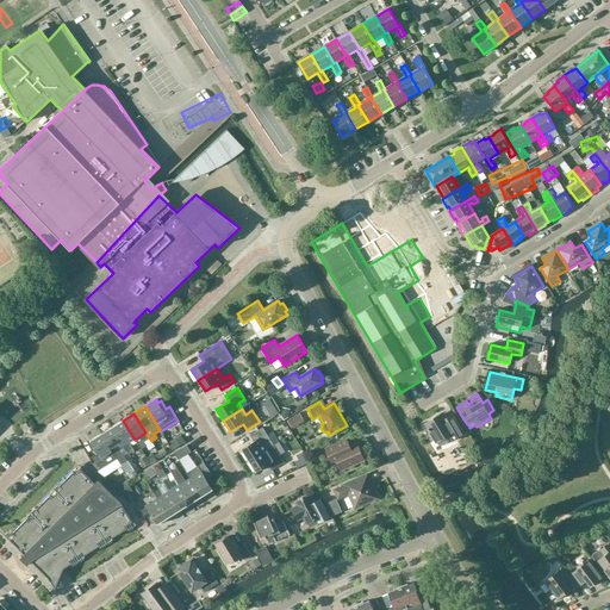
[(454,441),(466,434),(454,415),(442,422),(440,416),(425,424),(436,443),(449,435),(454,441)]
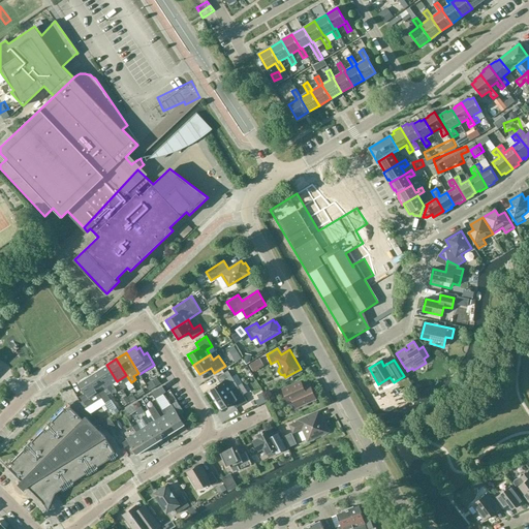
[(97,371),(107,386),(112,394),(117,391),(113,383),(117,381),(106,365),(97,371)]
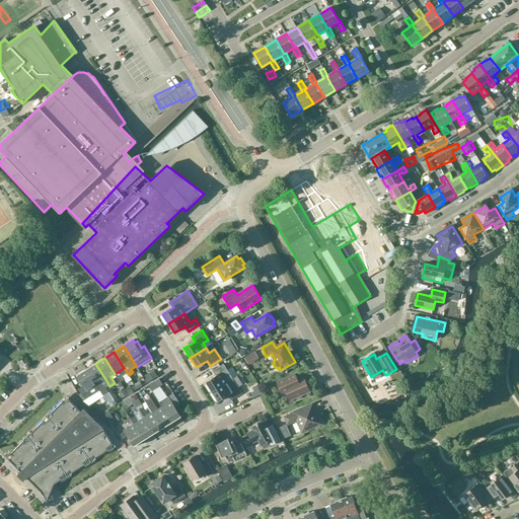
[(21,360),(16,363),(20,368),(24,366),(21,360)]
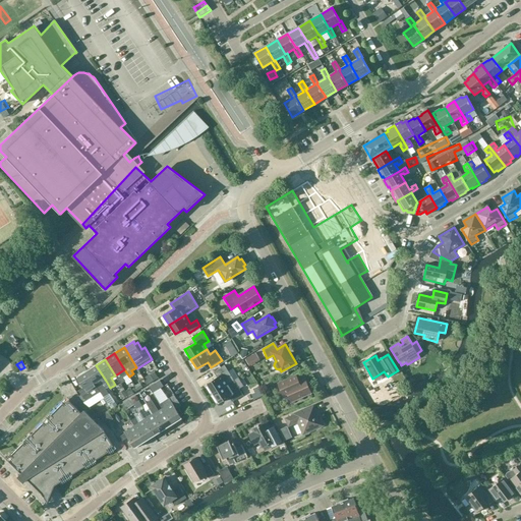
[(106,381),(96,365),(87,370),(103,397),(107,404),(112,400),(102,384),(106,381)]
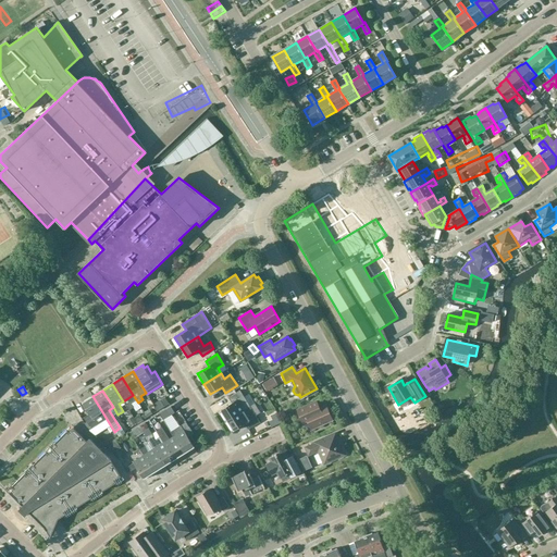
[(221,410),(227,421),(244,410),(240,405),(247,401),(240,391),(229,398),(232,404),(221,410)]
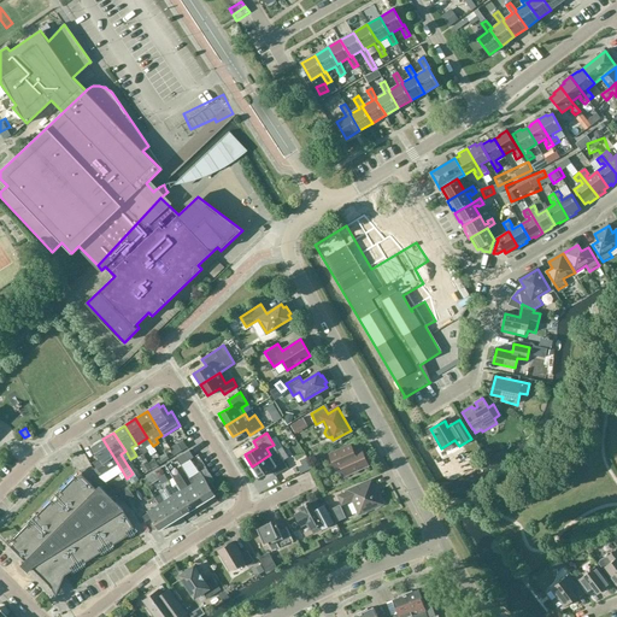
[(99,459),(93,463),(100,476),(99,477),(104,482),(122,470),(103,439),(92,446),(99,459)]
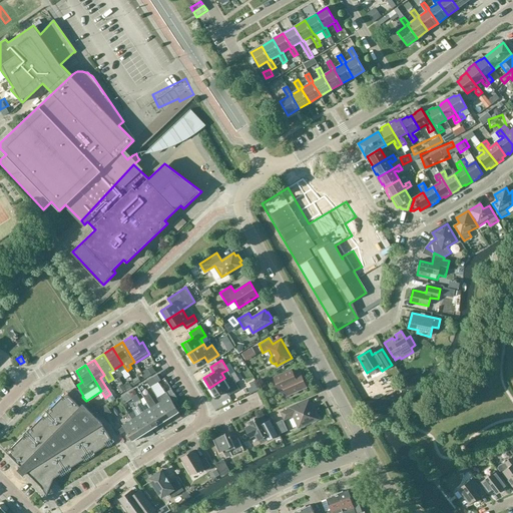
[(288,395),(306,387),(300,373),(294,376),(291,370),(274,377),(280,389),(284,387),(288,395)]
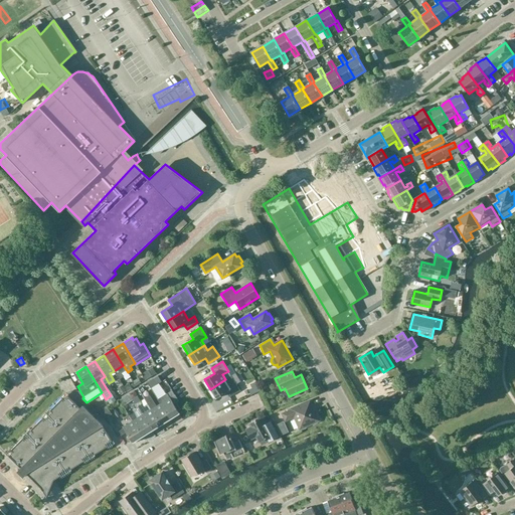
[(231,375),(225,379),(210,389),(216,398),(226,392),(229,397),(240,390),(231,375)]
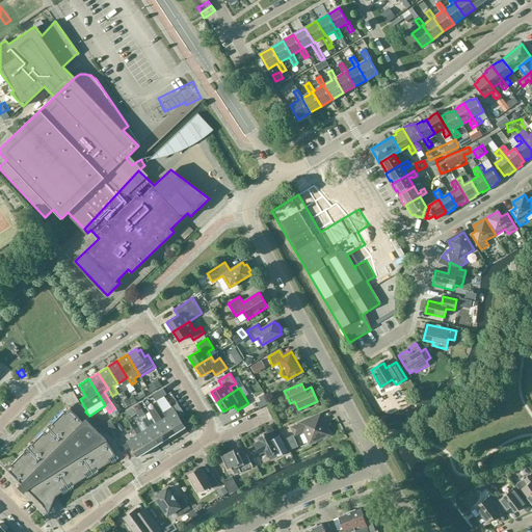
[(125,402),(137,396),(134,391),(123,397),(125,402)]
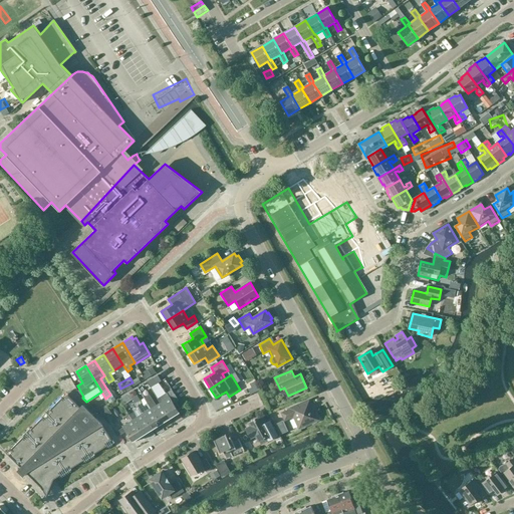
[(175,394),(160,403),(170,419),(180,413),(178,411),(181,409),(177,402),(179,401),(175,394)]
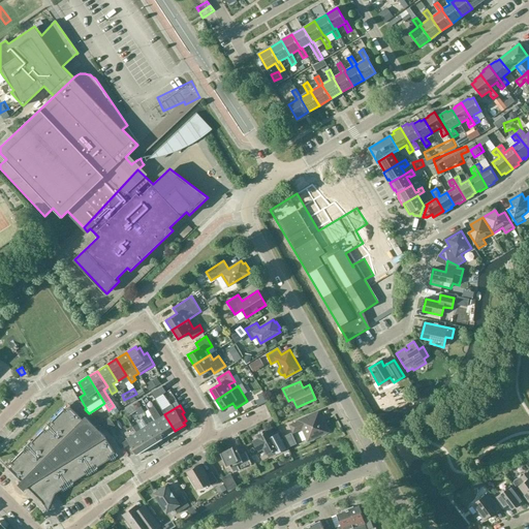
[(165,437),(175,431),(164,414),(161,417),(154,406),(149,409),(155,421),(165,437)]
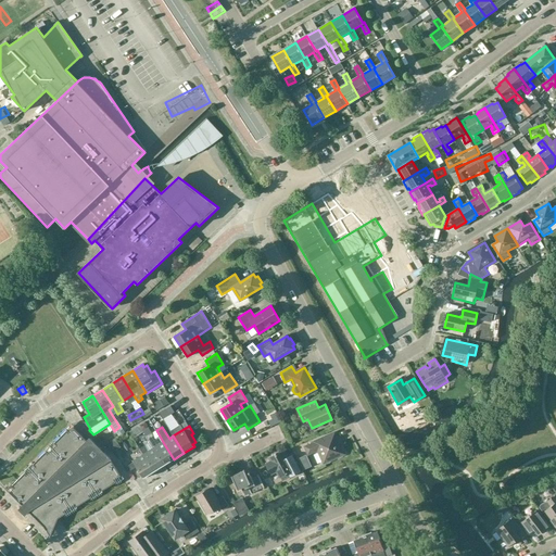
[(87,441),(73,428),(68,432),(66,430),(54,443),(57,444),(48,454),(46,452),(34,464),(35,466),(26,476),(24,474),(12,485),(14,488),(10,492),(23,506),(21,508),(26,514),(28,512),(45,527),(50,536),(59,518),(65,514),(64,512),(75,505),(76,507),(91,497),(89,495),(100,489),(102,491),(116,482),(115,479),(121,476),(110,459),(89,439),(87,441)]
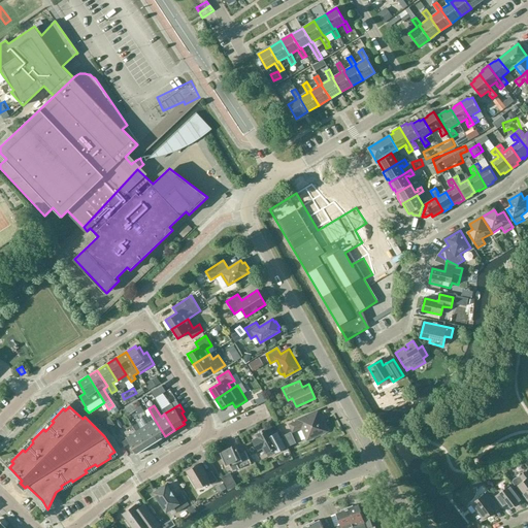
[(145,426),(156,442),(165,436),(155,420),(149,408),(139,415),(145,426)]
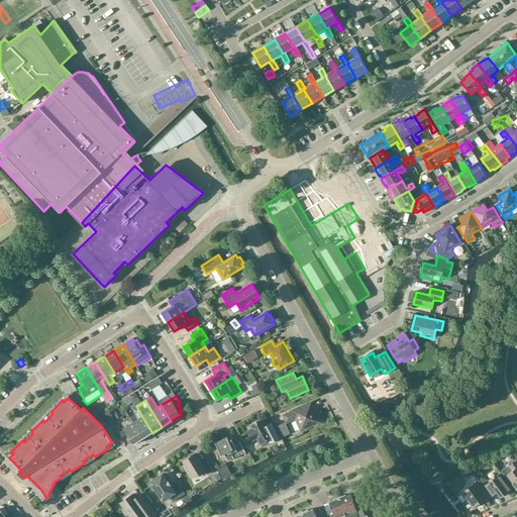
[(320,422),(311,402),(292,410),(292,411),(284,415),(287,422),(295,418),(301,431),(320,422)]
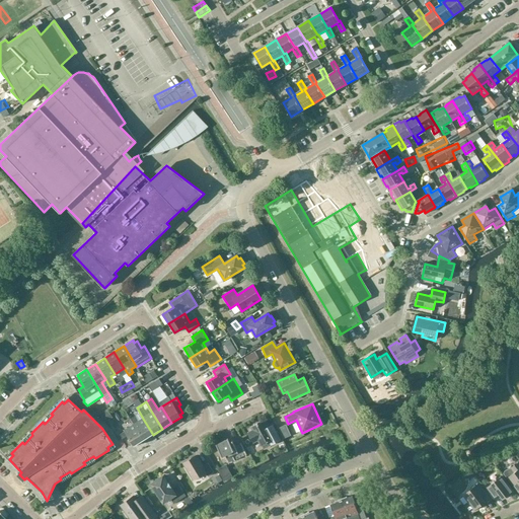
[(134,425),(144,440),(153,435),(143,419),(138,422),(135,417),(131,419),(134,425)]
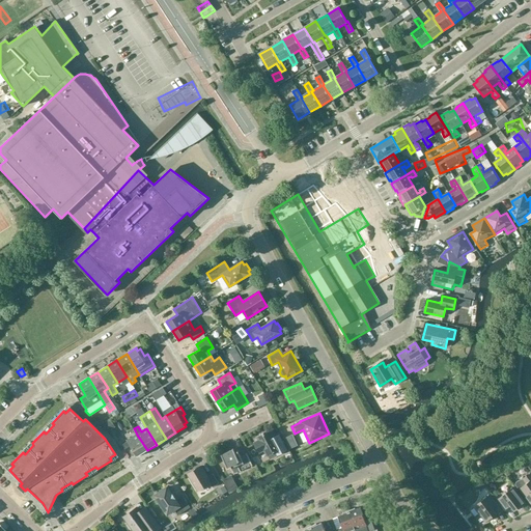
[(281,453),(287,450),(281,439),(276,442),(270,431),(264,434),(263,432),(256,437),(258,441),(253,443),(259,453),(264,451),(268,456),(280,450),(281,453)]
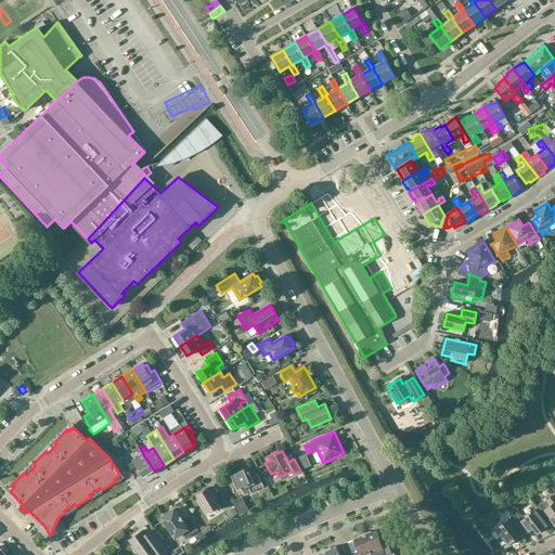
[(154,470),(143,454),(133,461),(128,465),(131,469),(137,466),(143,477),(154,470)]
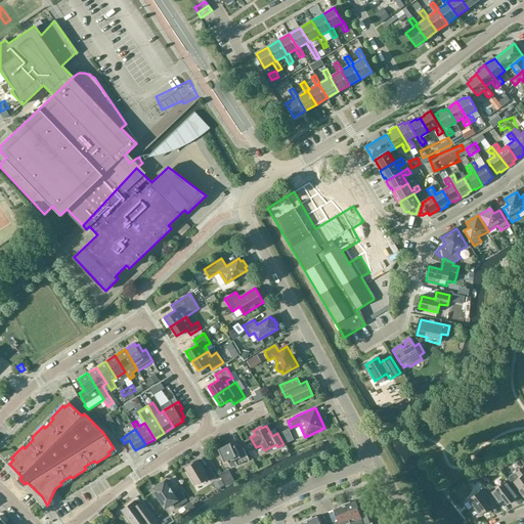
[(236,466),(249,460),(244,447),(237,450),(234,445),(232,446),(230,443),(218,449),(224,461),(227,460),(228,463),(234,461),(236,466)]
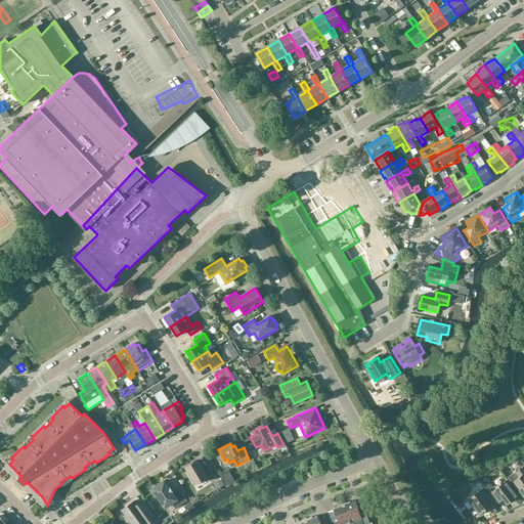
[(210,481),(216,477),(210,468),(205,471),(199,460),(185,468),(195,484),(208,477),(210,481)]
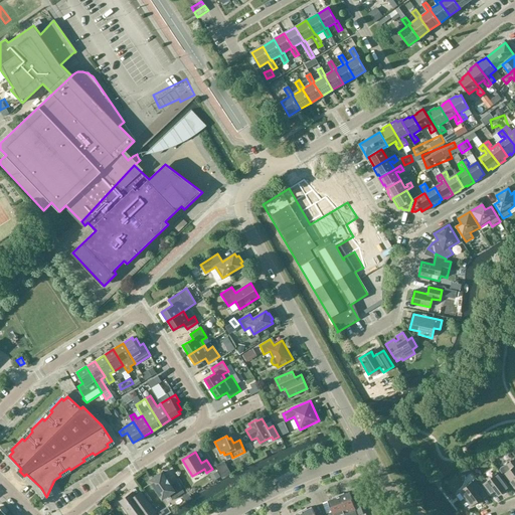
[(514,459),(506,466),(504,466),(501,468),(500,469),(514,489),(514,488),(514,459)]
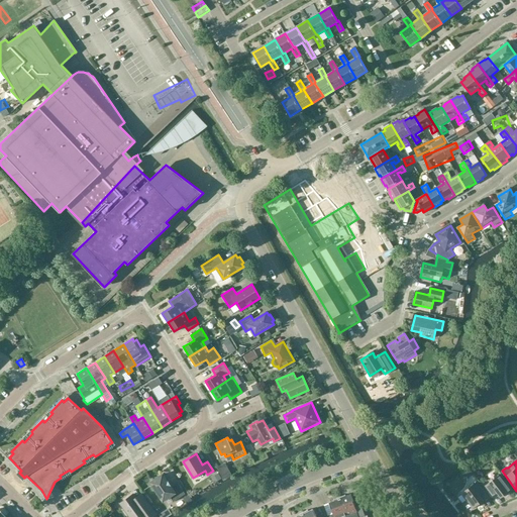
[(174,502),(185,494),(178,484),(172,488),(163,475),(160,476),(152,478),(153,481),(150,483),(156,490),(157,495),(159,494),(163,501),(170,496),(174,502)]
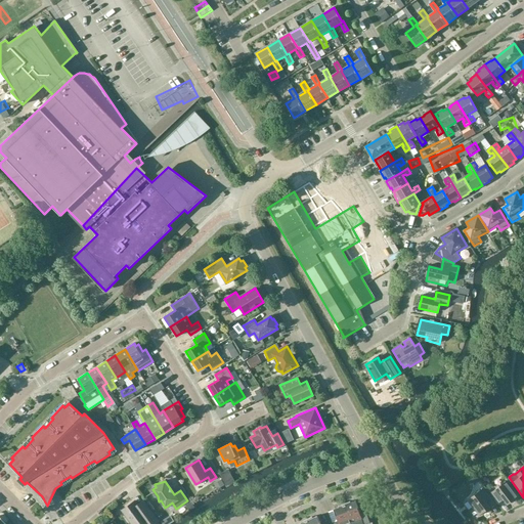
[(508,504),(518,496),(507,481),(491,492),(498,503),(504,498),(508,504)]
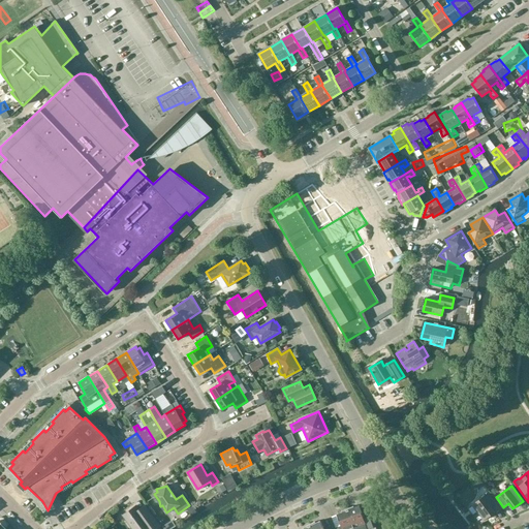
[(490,506),(495,503),(488,493),(472,504),(484,520),(494,511),(490,506)]
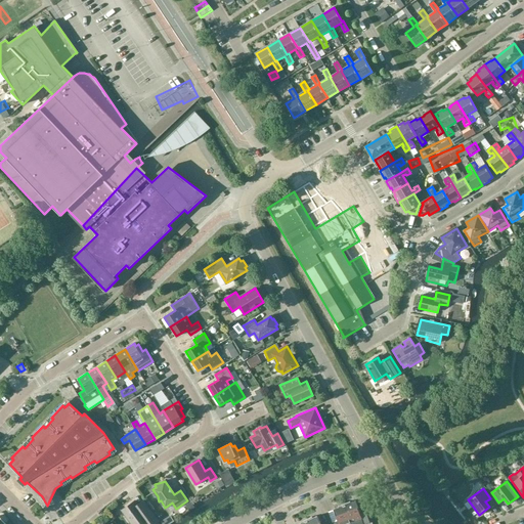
[(153,523),(158,521),(150,510),(144,514),(135,500),(122,511),(131,523),(153,523)]
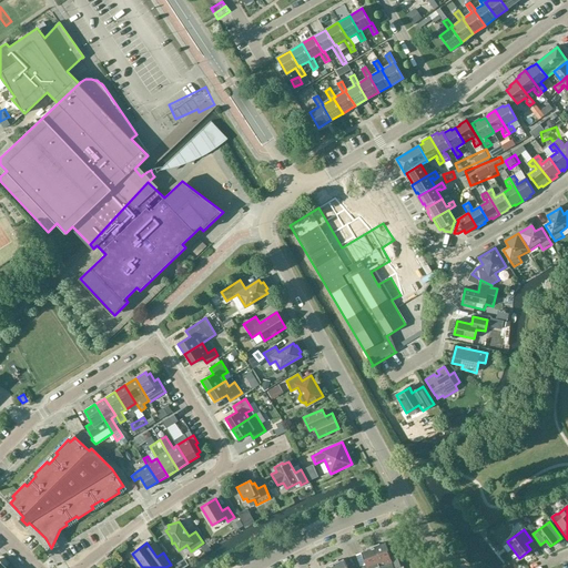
[(373,546),(381,567),(387,565),(387,567),(398,567),(402,567),(396,554),(389,556),(385,544),(381,546),(379,544),(373,546)]
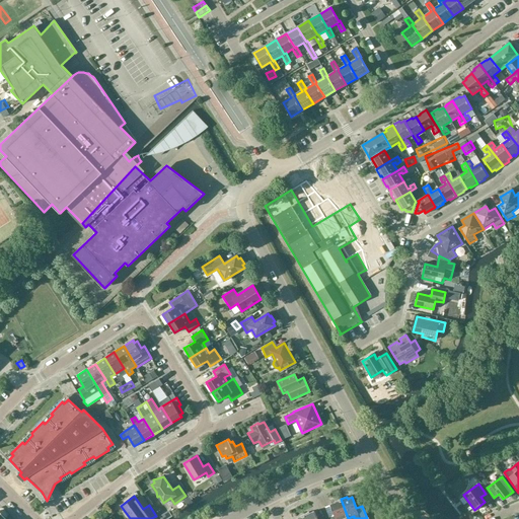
[(329,518),(328,518),(348,518),(341,499),(335,502),(336,503),(330,505),(335,516),(329,518)]
